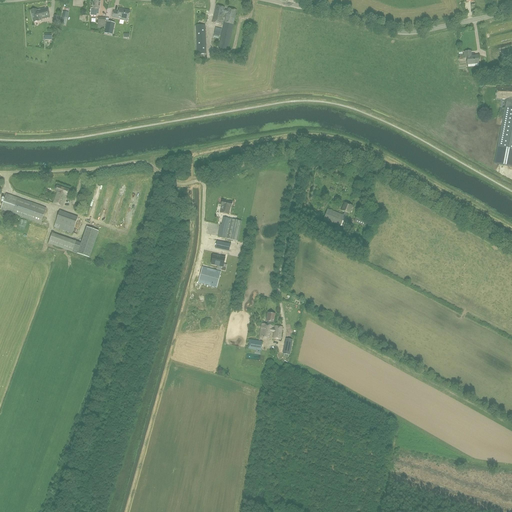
[(100,9),(100,2),(94,1),(93,8),(91,8),(90,15),(97,16),(97,14),(99,14),(99,9),(100,9)]
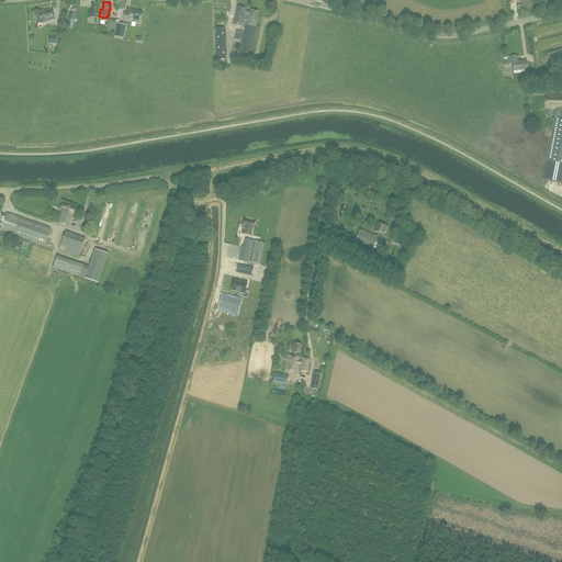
[(257,26),(260,11),(250,9),(249,11),(246,11),(247,8),(237,7),(233,25),(243,26),(246,14),(249,15),(247,24),(240,53),(250,55),(257,26)]
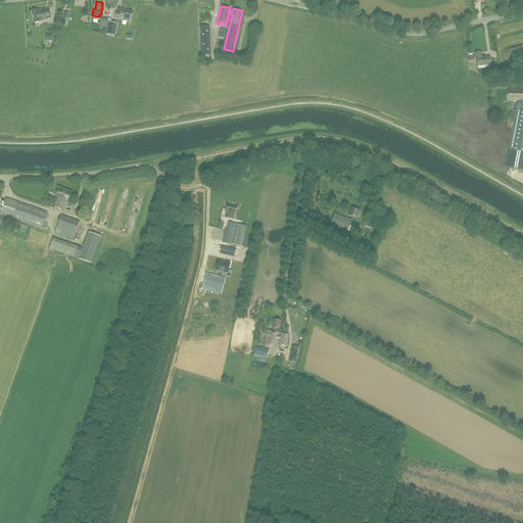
[(37,11),(37,10),(37,9),(31,11),(34,24),(43,21),(42,19),(51,17),(48,8),(37,11)]
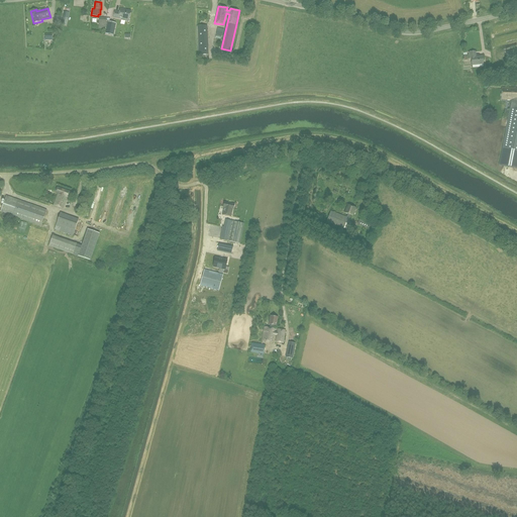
[(129,20),(131,11),(120,9),(119,13),(114,12),(113,17),(129,20)]
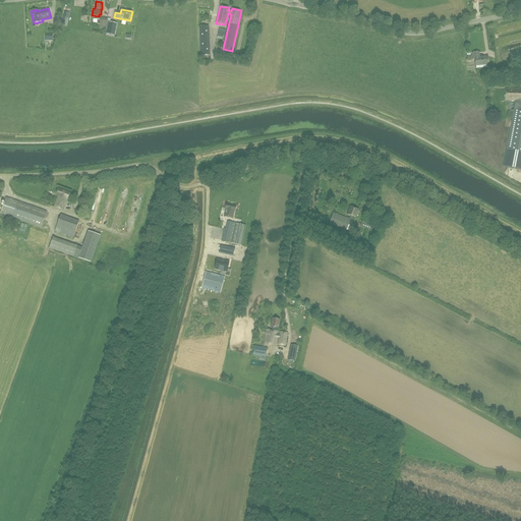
[(100,25),(107,26),(108,18),(101,17),(100,25)]
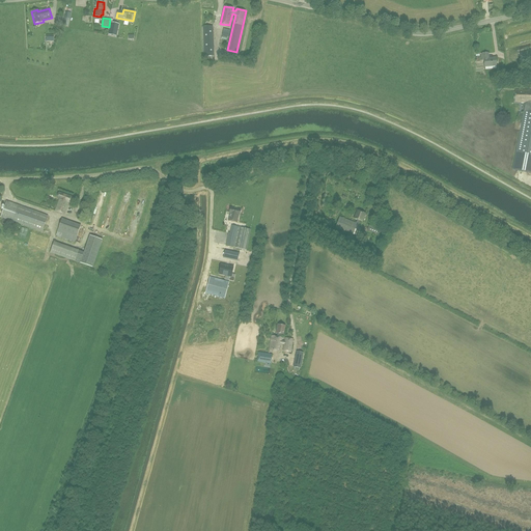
[(116,36),(119,24),(111,23),(108,34),(116,36)]
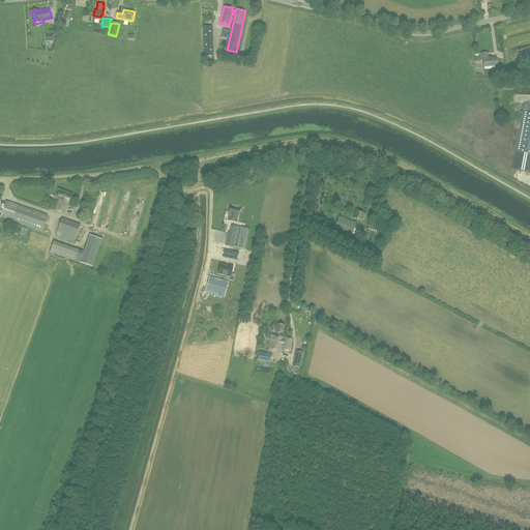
[(212,26),(203,27),(204,56),(213,56),(212,26)]
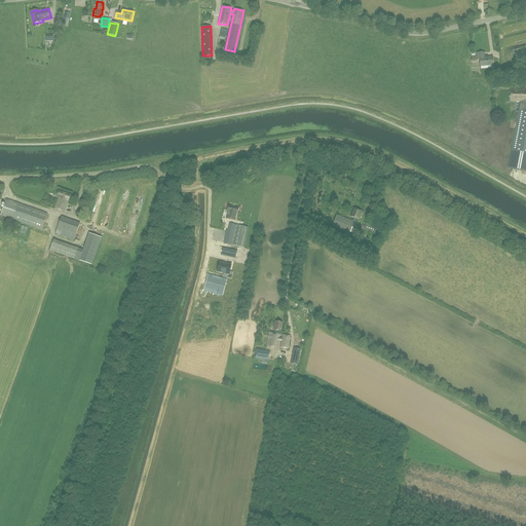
[(503,45),(525,44),(525,37),(502,39),(503,45)]
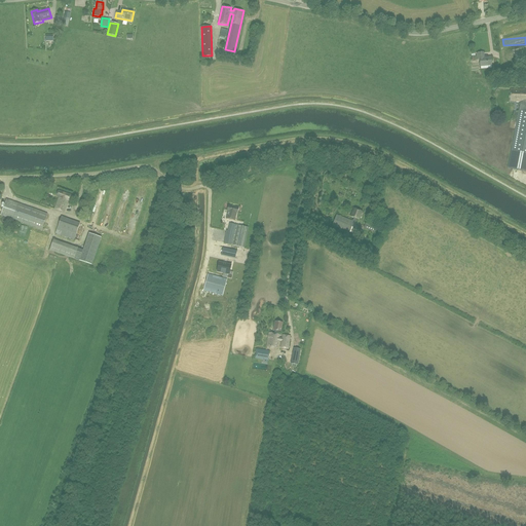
[(480,59),(480,67),(492,66),(491,57),(485,58),(484,52),(477,52),(477,60),(480,59)]
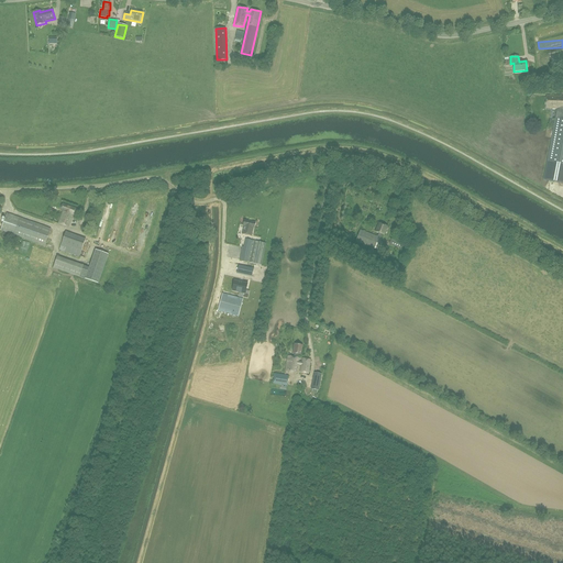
[(545,108),(558,109),(555,118),(562,119),(562,96),(547,96),(545,108)]
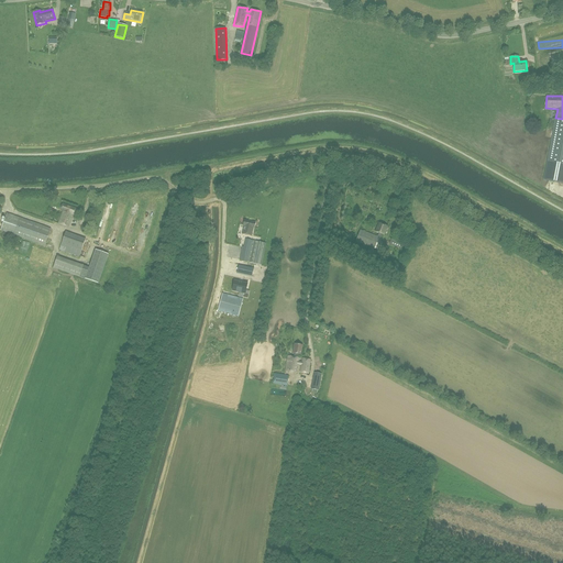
[(562,119),(555,118),(543,180),(562,184),(562,119)]
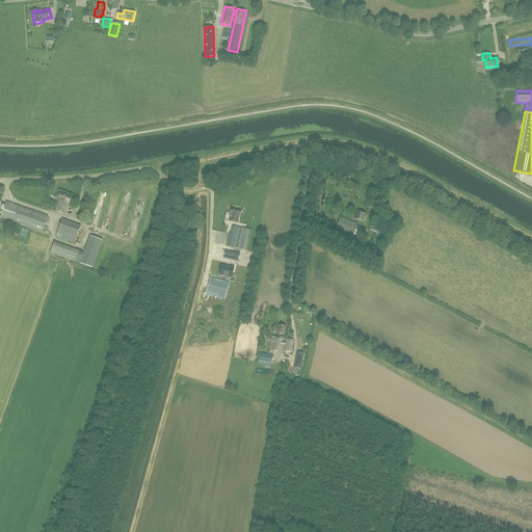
[(70,204),(72,197),(59,193),(57,198),(59,200),(54,212),(65,215),(70,203),(70,204)]
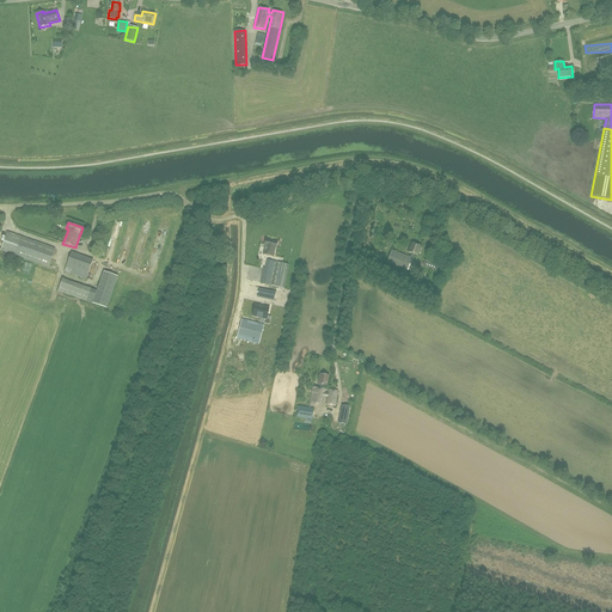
[(55,249),(10,233),(4,251),(49,268),(55,249)]
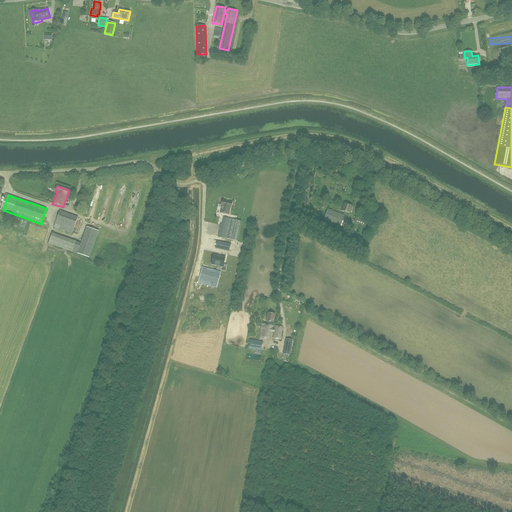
[(231,207),(232,202),(222,200),(220,208),(221,208),(220,213),(229,215),(230,207),(231,207)]
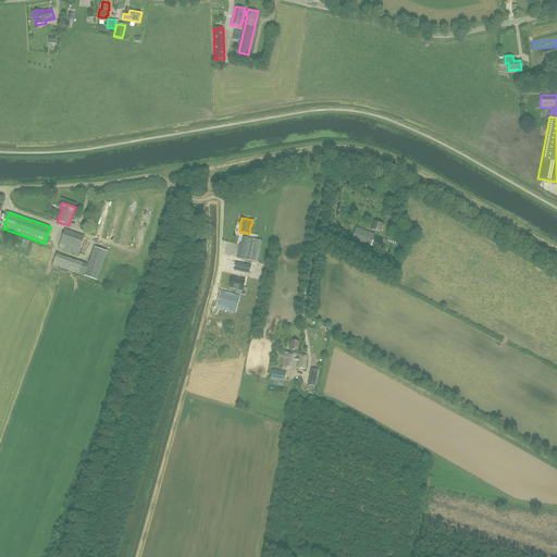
[(376,235),(379,232),(380,232),(383,224),(374,221),(371,230),(375,231),(374,234),(356,227),(353,238),(373,246),(378,236),(376,235)]
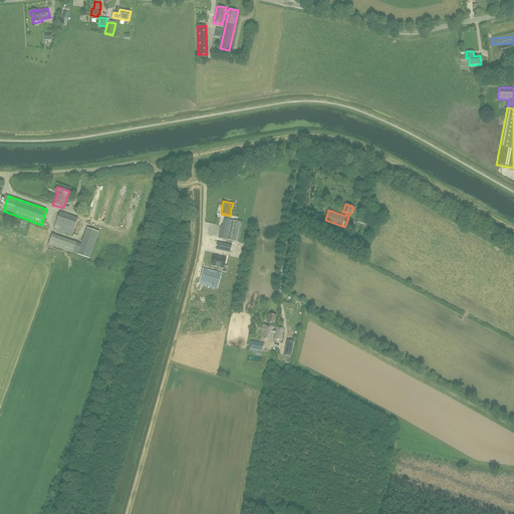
[(78,218),(60,212),(54,228),(72,234),(78,218)]
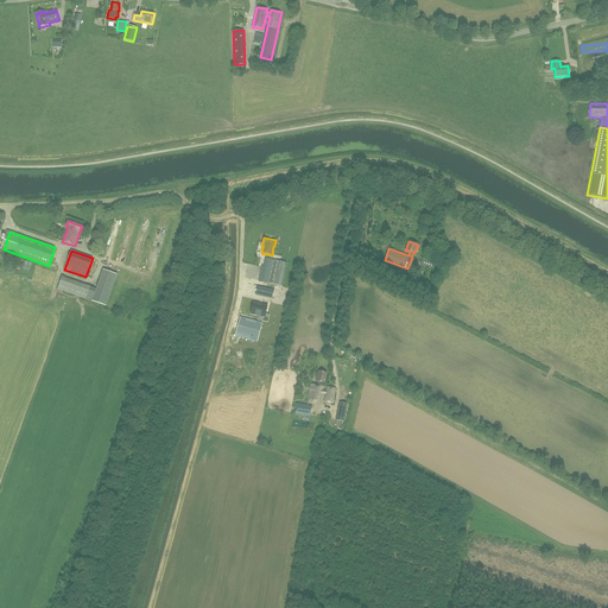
[(434,268),(437,258),(424,253),(420,264),(434,268)]
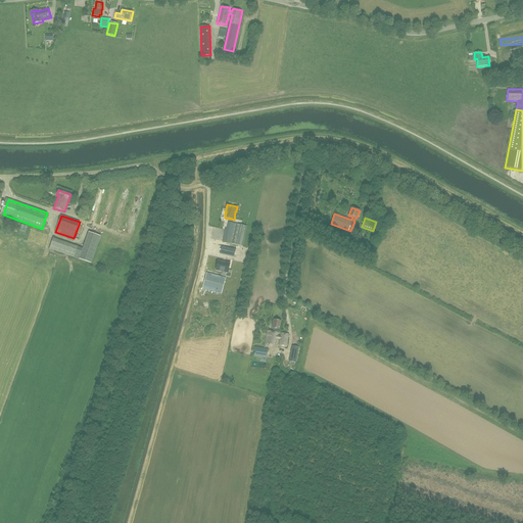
[(247,227),(245,226),(237,224),(235,224),(227,222),(223,242),(231,244),(232,244),(241,246),(243,246),(247,227)]
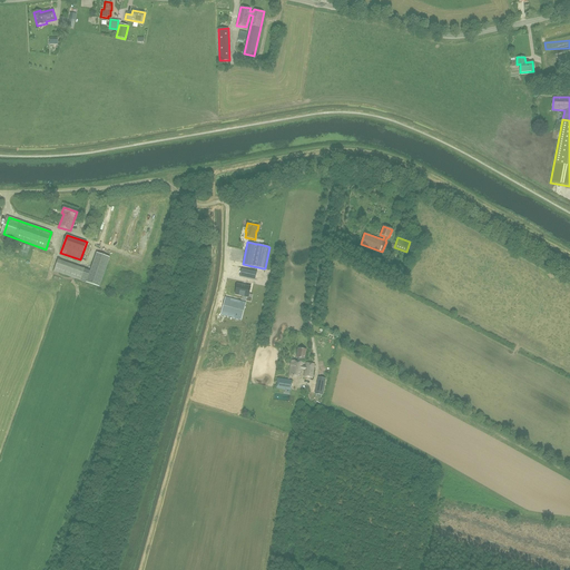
[(19,255),(26,257),(29,247),(22,245),(19,255)]
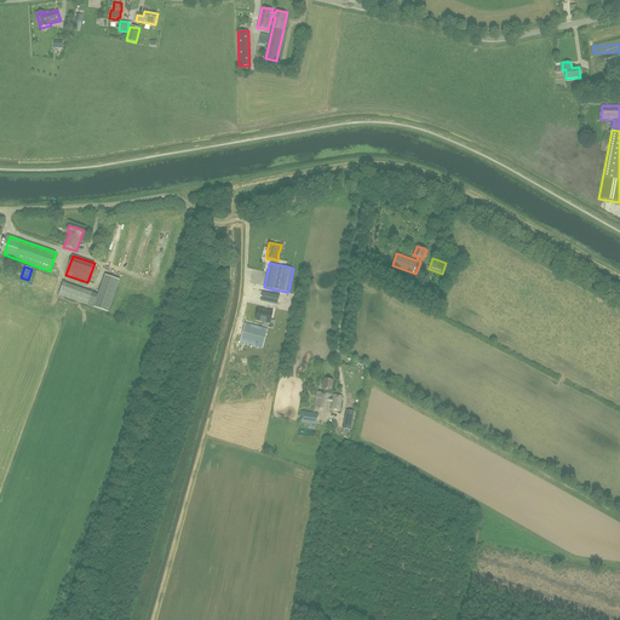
[(120,280),(105,275),(93,308),(108,313),(120,280)]
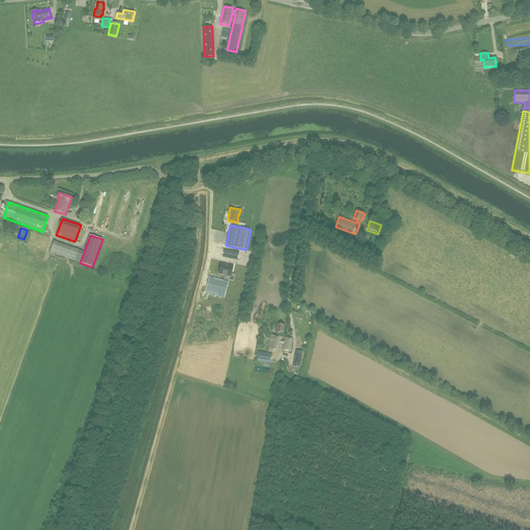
[(232,273),(233,267),(221,264),(218,273),(225,275),(231,276),(232,273)]
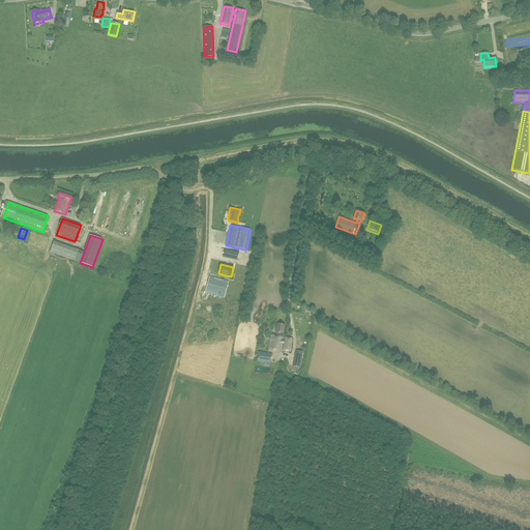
[(276,335),(271,334),(269,349),(280,351),(281,344),(284,344),(283,351),(290,352),(292,339),(285,337),(285,341),(282,340),(282,336),(280,336),(281,333),(284,333),(285,325),(277,324),(276,332),(277,332),(276,335)]
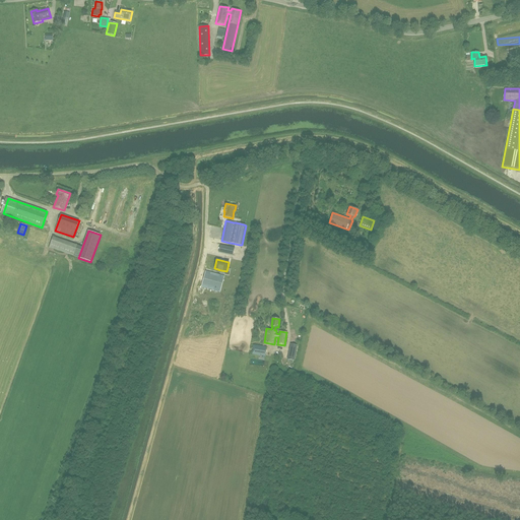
[(298,345),(290,344),(288,353),(296,354),(298,345)]
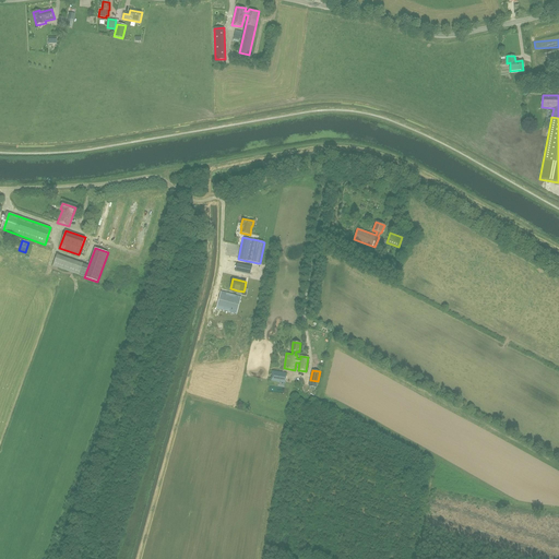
[(272,371),(271,381),(285,383),(286,373),(272,371)]
